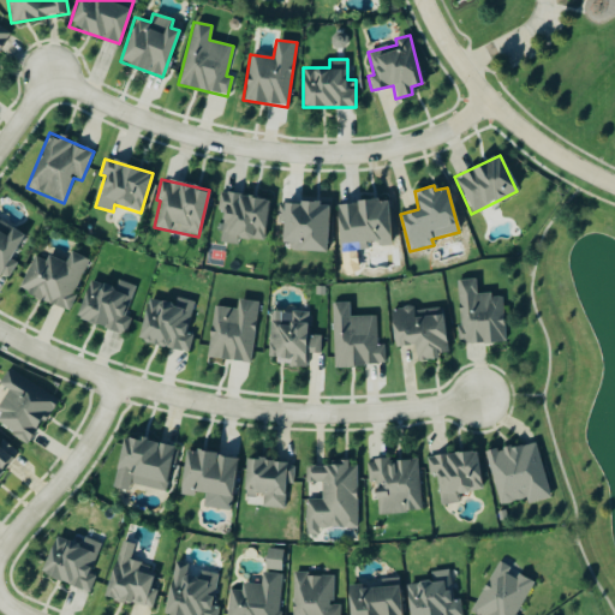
[(219,243),(237,244),(238,238),(264,240),(269,198),(219,192),(216,209),(222,210),(219,243)]
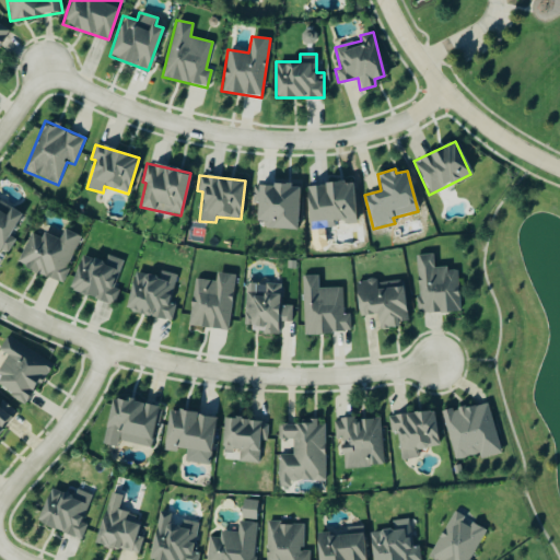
[(306,185),(308,229),(334,228),(333,220),(343,220),(343,224),(356,223),(353,182),(306,185)]
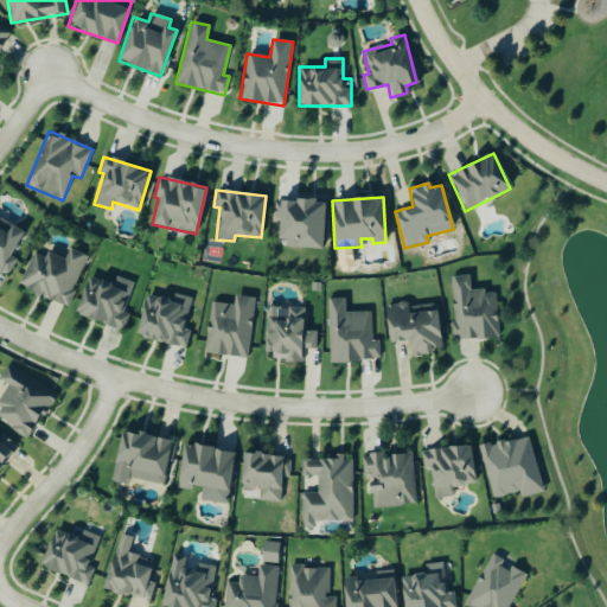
[(324,202),(274,199),(273,219),(278,219),(278,246),(323,247),(324,202)]
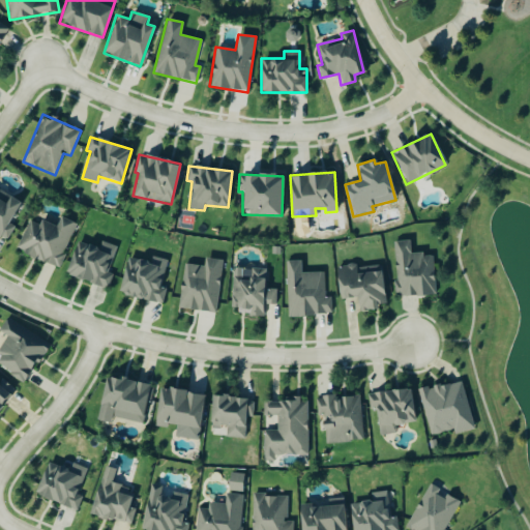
[(9,224),(21,204),(0,192),(0,239),(5,243),(16,227),(9,224)]
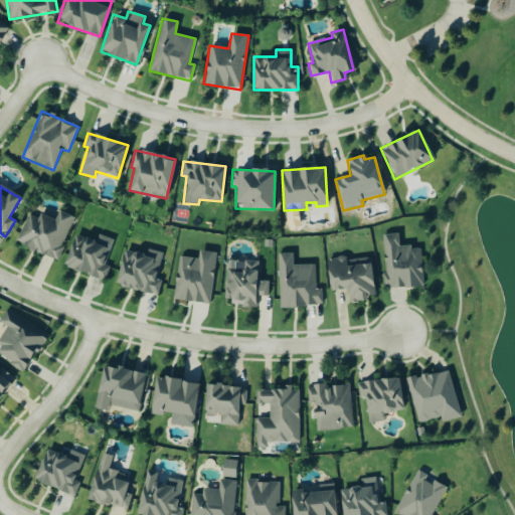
[(56,262),(74,218),(58,211),(54,220),(39,213),(37,218),(28,214),(15,243),(56,262)]
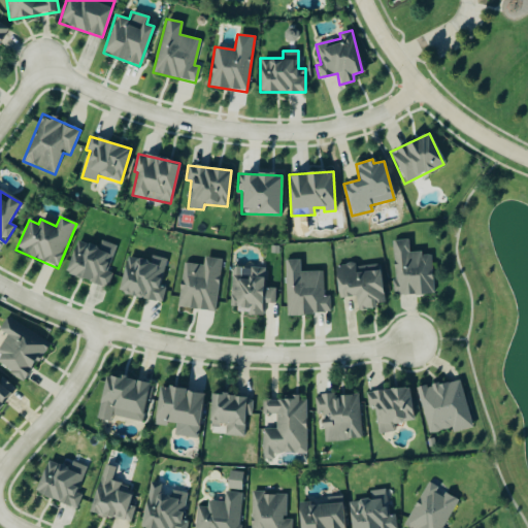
[(116,244),(100,240),(98,246),(75,240),(65,274),(107,287),(112,271),(108,270),(116,244)]
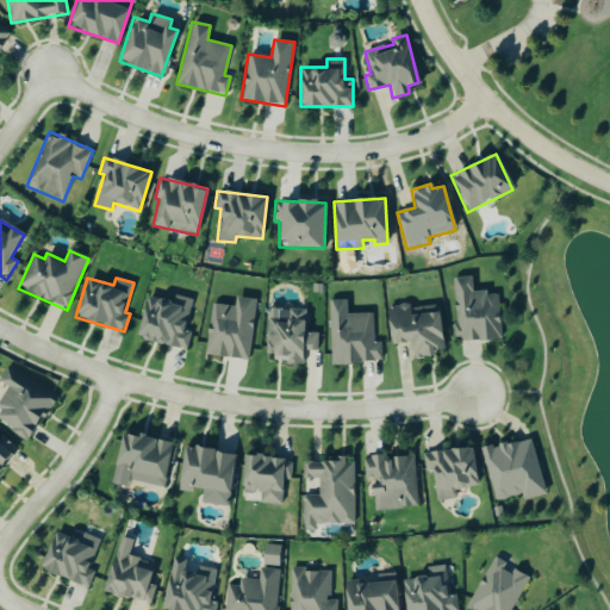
[(498,292),(472,293),(472,278),(453,278),(454,342),(499,340),(498,292)]
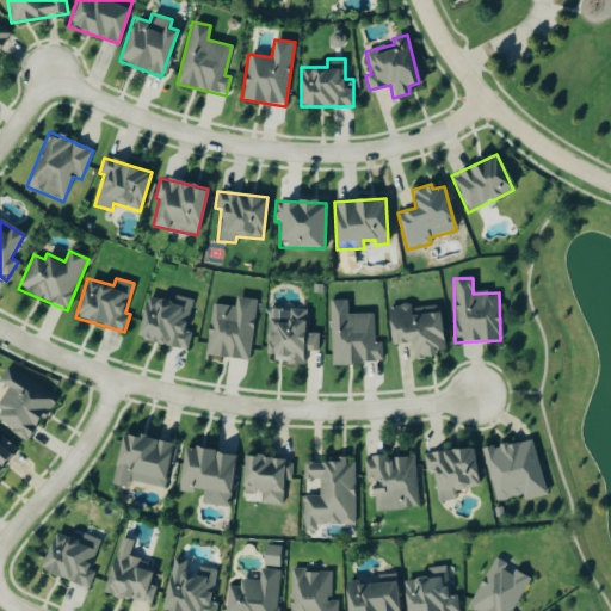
[(186,326),(192,300),(173,296),(172,302),(146,296),(136,339),(187,350),(192,327),(186,326)]
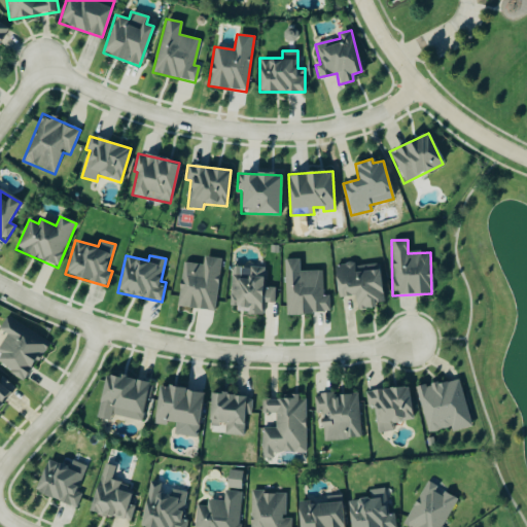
[(220,258),(203,256),(202,265),(182,261),(177,307),(215,311),(220,258)]
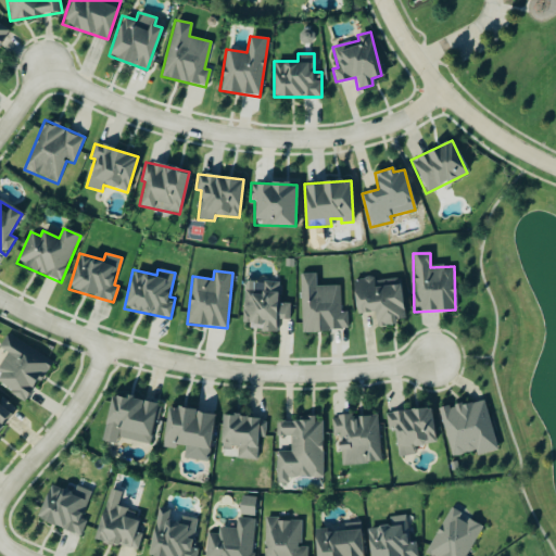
[(301,331),(348,330),(346,312),(340,312),(340,286),(316,287),(315,274),(299,274),(301,331)]
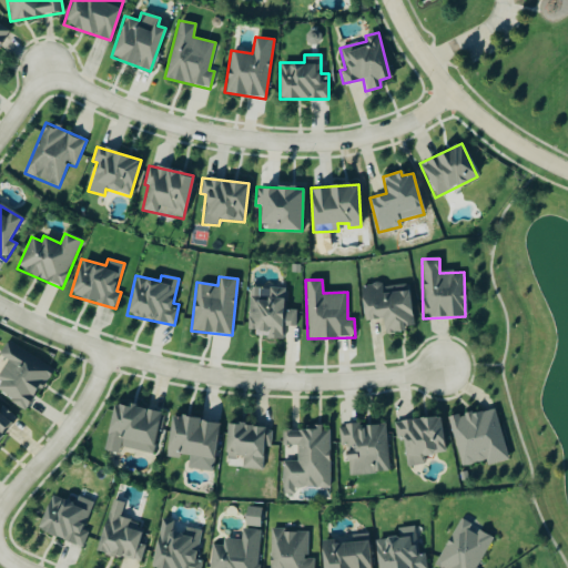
[(359,287),(363,321),(383,318),(384,333),(414,330),(408,282),(359,287)]
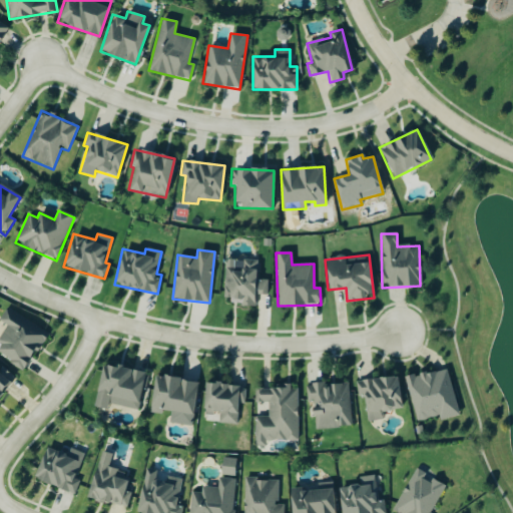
[(258,261),(224,260),(222,303),(253,305),(254,295),(267,296),(268,280),(258,280),(258,261)]
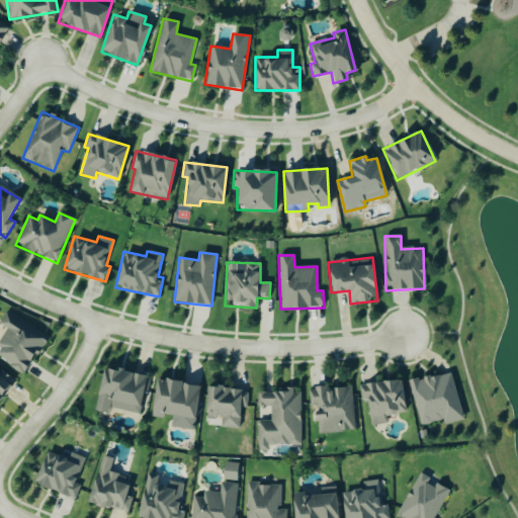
[(0,360),(24,374),(47,335),(5,312),(0,321),(0,325),(7,329),(0,342),(0,360)]
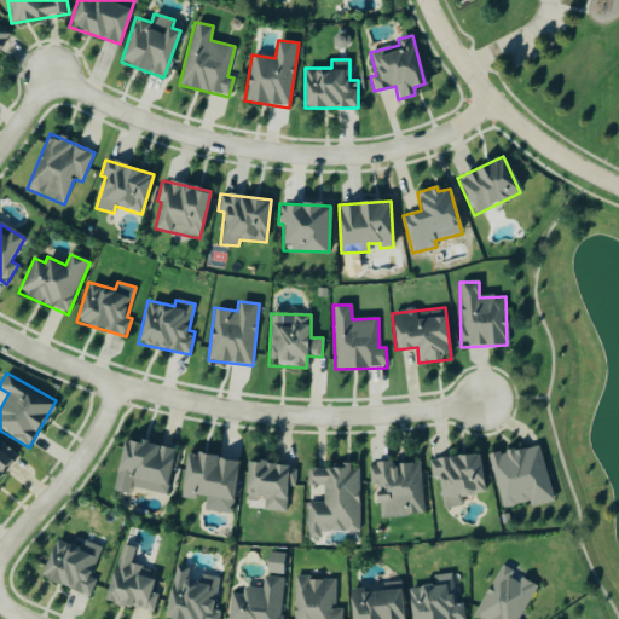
[(114,487),(166,497),(174,449),(122,440),(114,487)]
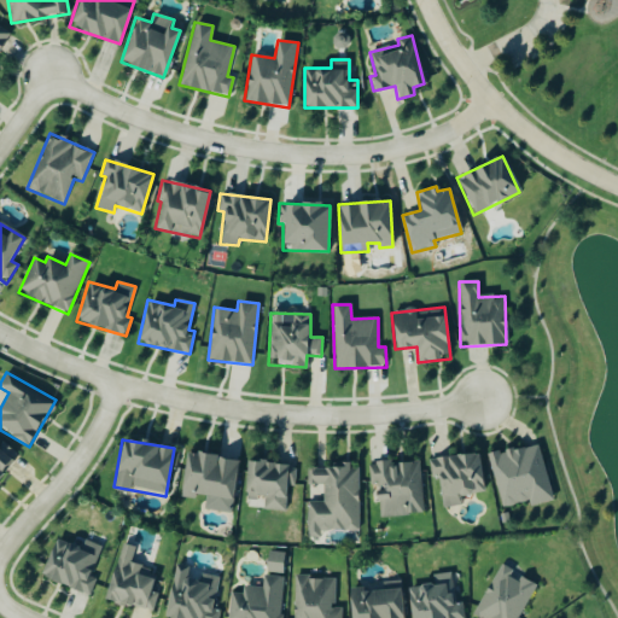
[(500,508),(529,501),(530,506),(552,501),(538,443),(488,455),(500,508)]
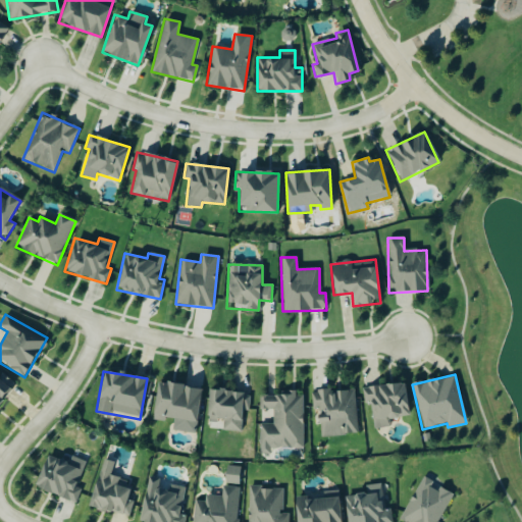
[(0,402),(10,389),(0,380),(0,402)]
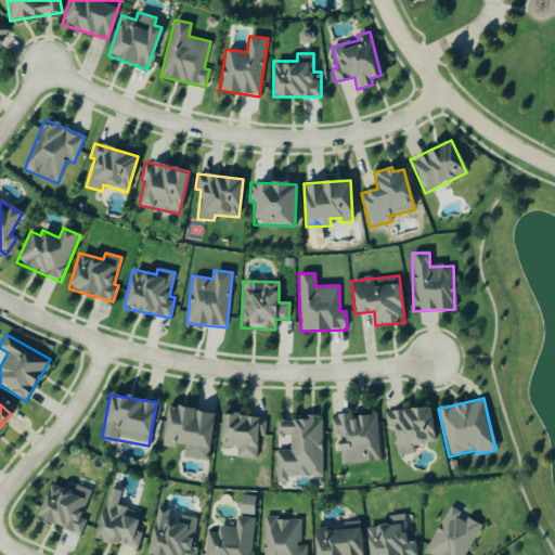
[(207,461),(214,412),(166,405),(162,444),(183,448),(182,457),(207,461)]
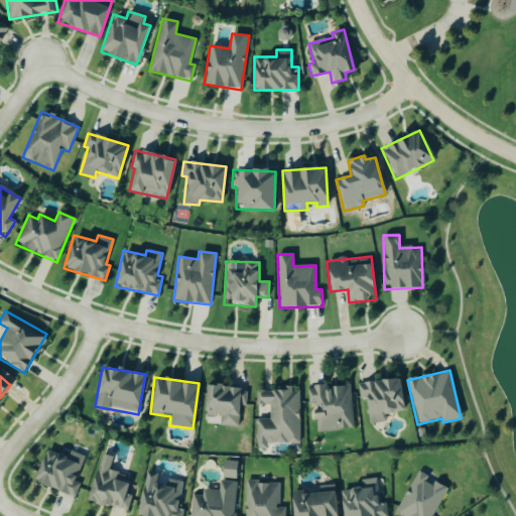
[(400,379),(357,383),(359,398),(366,397),(369,424),(383,422),(382,414),(403,412),(400,379)]
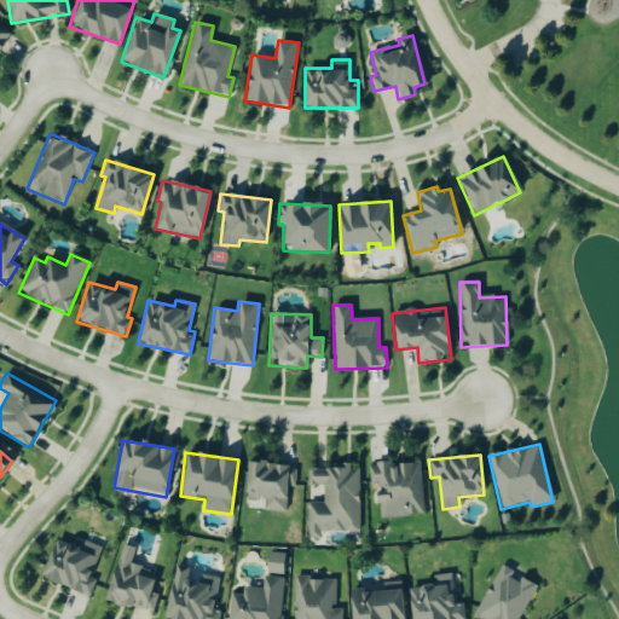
[(246,462),(244,499),(264,501),(262,512),(285,512),(288,464),(246,462)]
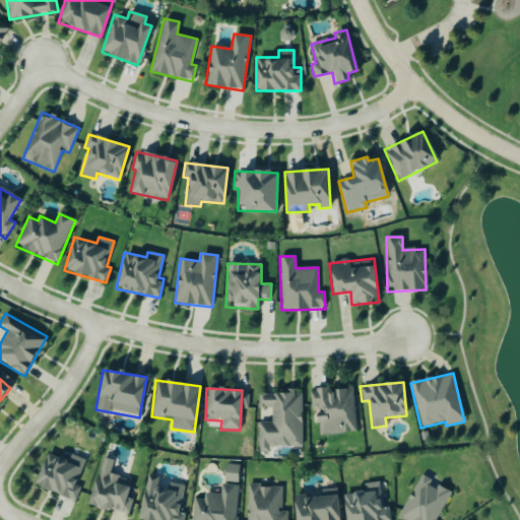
[(352,388),(325,390),(325,388),(312,389),(315,436),(355,433),(352,388)]
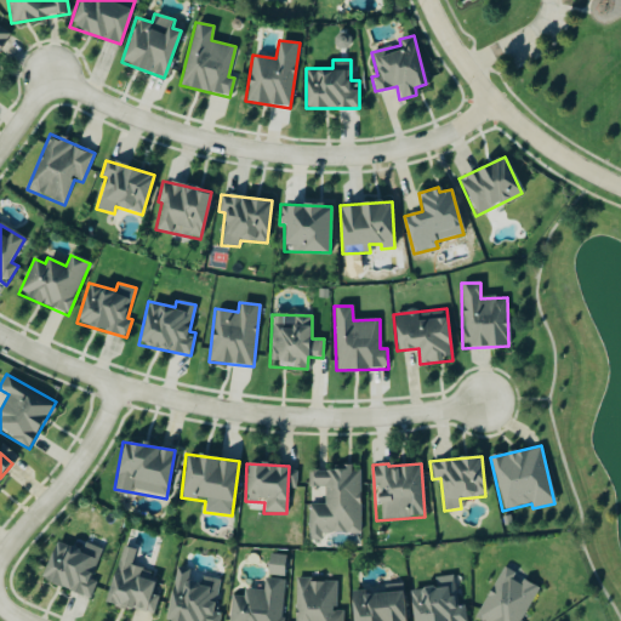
[(359,534),(359,471),(349,471),(349,465),(331,465),(331,471),(307,471),(308,489),(323,489),(324,505),(308,505),(308,541),(322,541),(322,534),(359,534)]
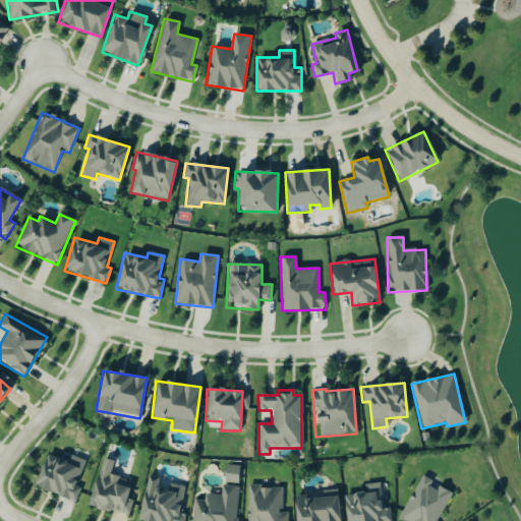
[(84,460),(71,457),(70,462),(45,456),(36,490),(76,501),(80,488),(77,487),(84,460)]
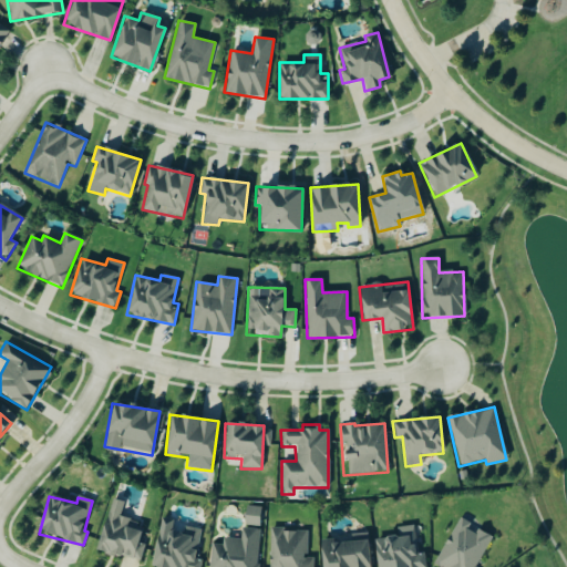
[(138,562),(145,538),(138,536),(141,531),(129,527),(131,519),(119,516),(123,502),(110,498),(96,550),(138,562)]
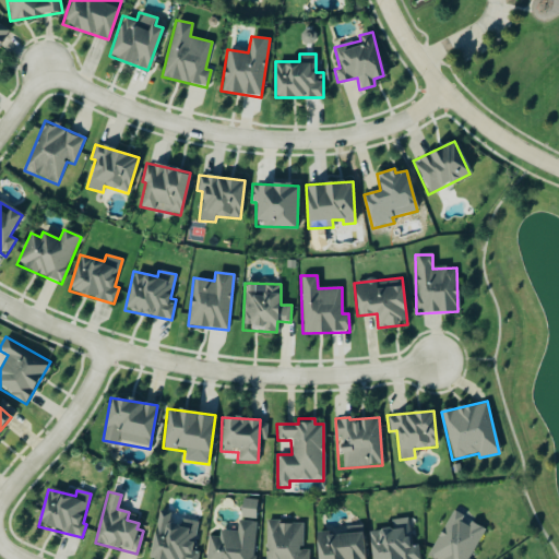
[(257,500),(241,499),(240,518),(256,519),(257,500)]
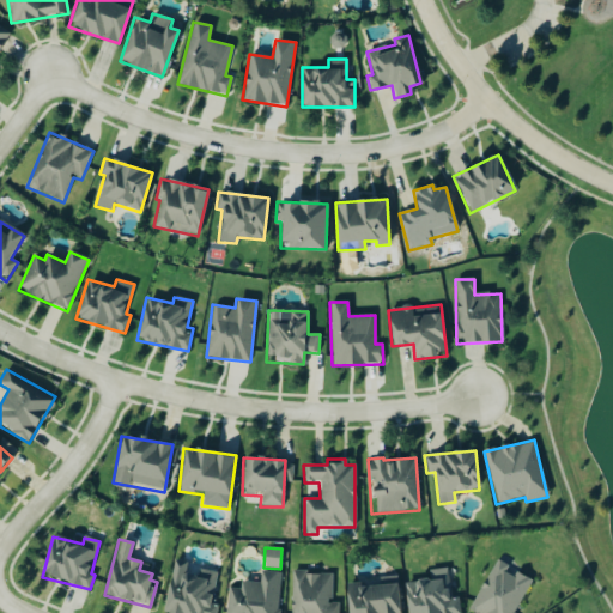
[(514,612),(530,582),(507,569),(509,565),(496,559),(468,612),(469,612),(514,612)]
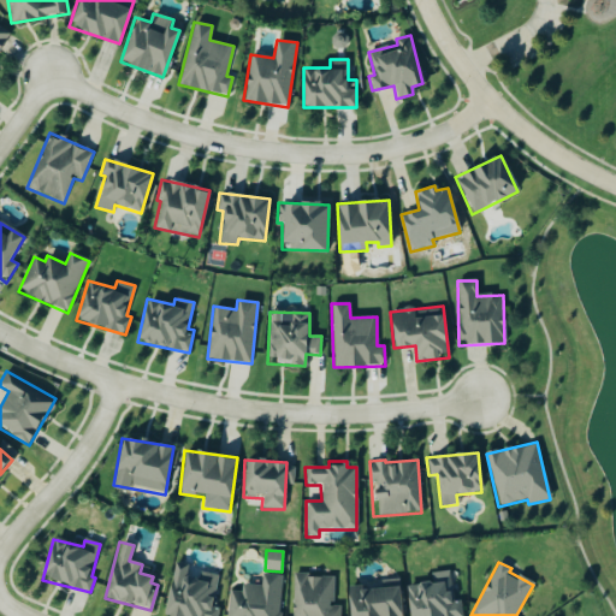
[(164,615),(213,615),(220,576),(197,573),(197,579),(185,576),(187,566),(172,563),(164,615)]
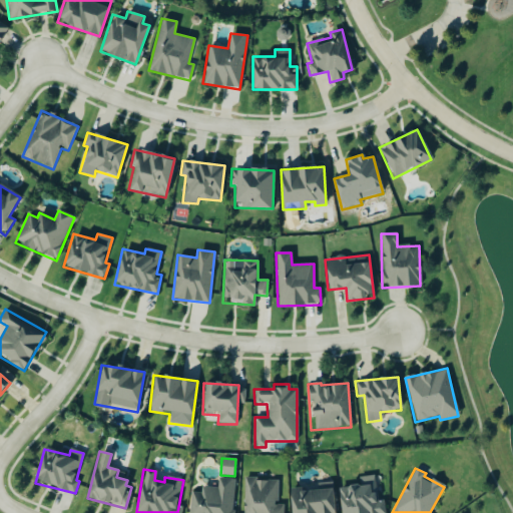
[(339,487),(341,512),(384,512),(384,499),(377,500),(375,475),(359,477),(360,485),(339,487)]
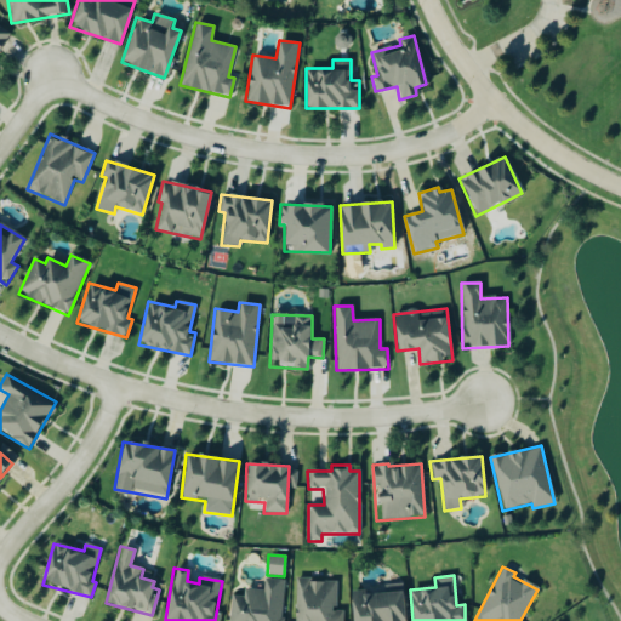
[(229,596),(228,620),(281,620),(284,580),(263,579),(263,590),(243,590),(243,596),(229,596)]
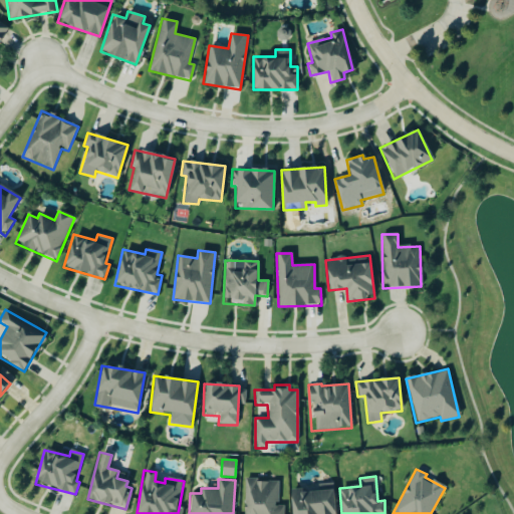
[(283,513),(283,505),(278,505),(278,480),(243,480),(243,513),(283,513)]
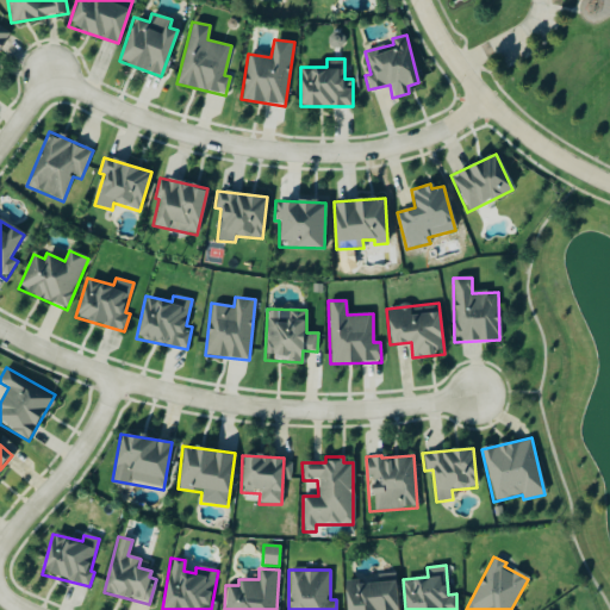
[(398,609),(394,573),(374,574),(375,579),(343,582),(344,609),(398,609)]
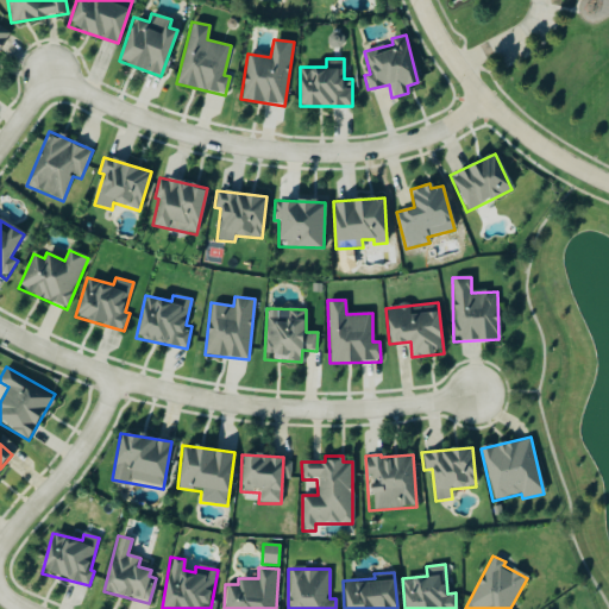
All buildings are outlined.
